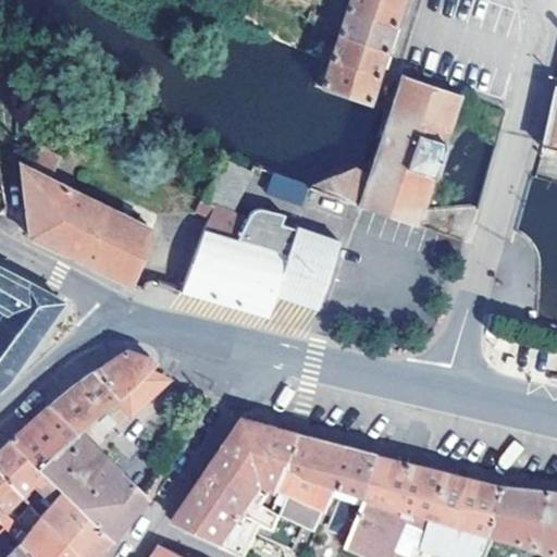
[(349,0),(347,8),(394,24),(399,7),(401,0),(349,0)]
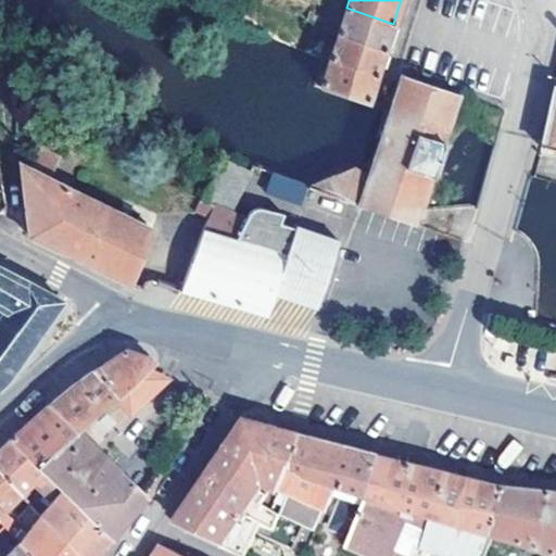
[(399,26),(393,24),(346,8),(338,33),(383,49),(389,51),(394,38),(399,26)]
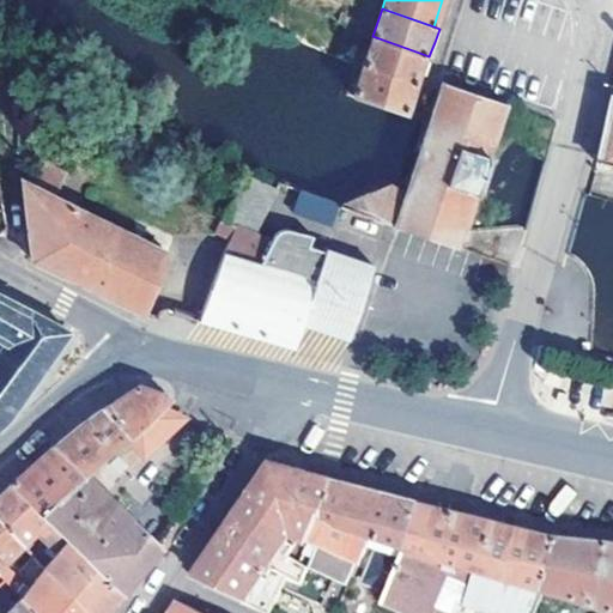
[(363,64),(413,82),(418,71),(423,54),(372,36),(368,48),(363,64)]
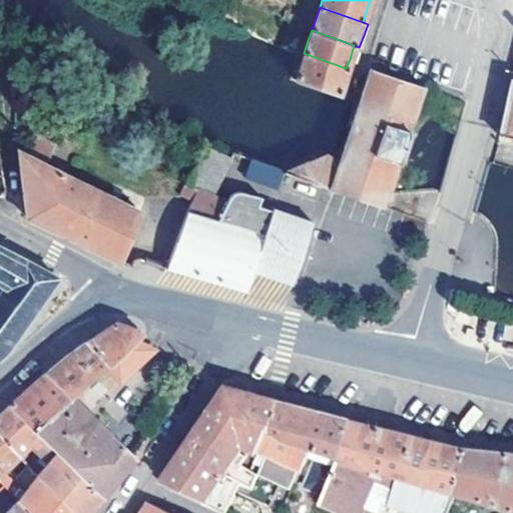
[(295,79),(338,94),(342,82),(346,68),(304,53),(295,79)]
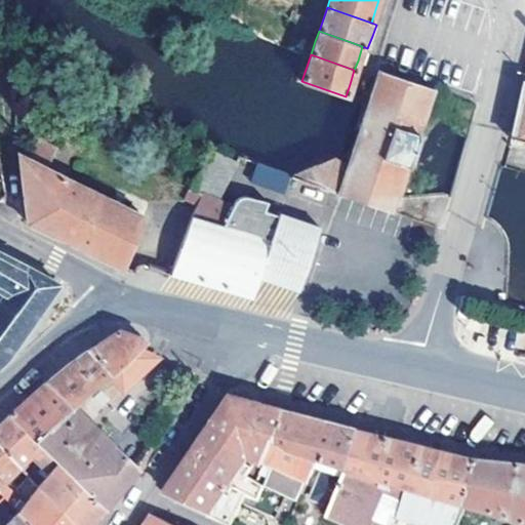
[(398,195),(434,89),(377,71),(369,93),(367,98),(345,168),(330,160),(292,172),(290,177),(393,212),(398,195)]
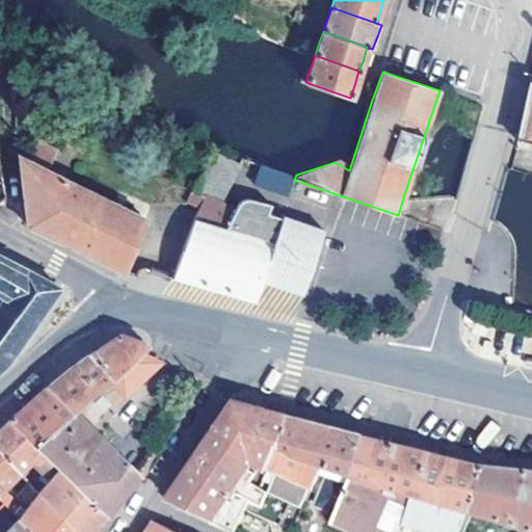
[(516,138),(531,141),(531,81),(530,81),(516,138)]
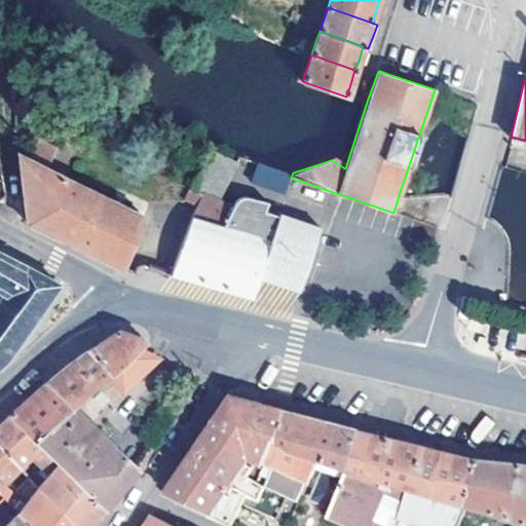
[(122,270),(141,216),(44,167),(54,149),(33,138),(23,157),(17,154),(29,222),(94,256),(122,270)]
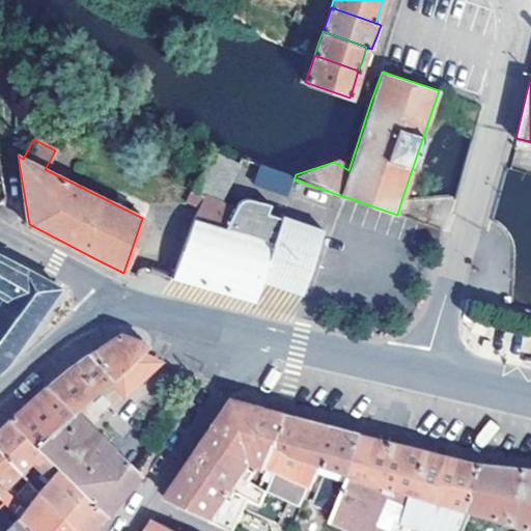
[(261,279),(282,215),(271,212),(272,202),(249,198),(244,199),(234,202),(230,207),(217,200),(236,163),(214,151),(182,216),(161,273),(254,301),(261,279)]
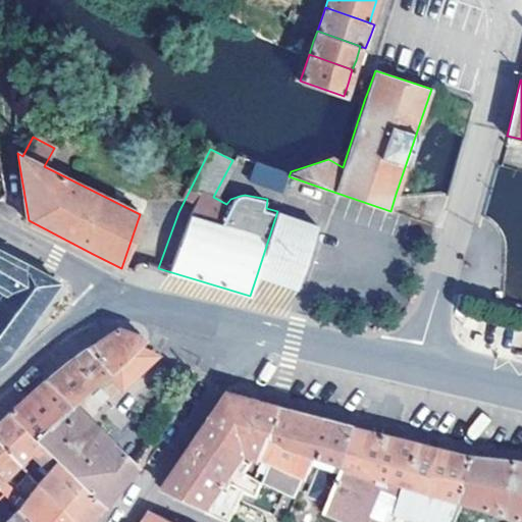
[(249,180),(282,193),(290,173),(256,161),(249,180)]
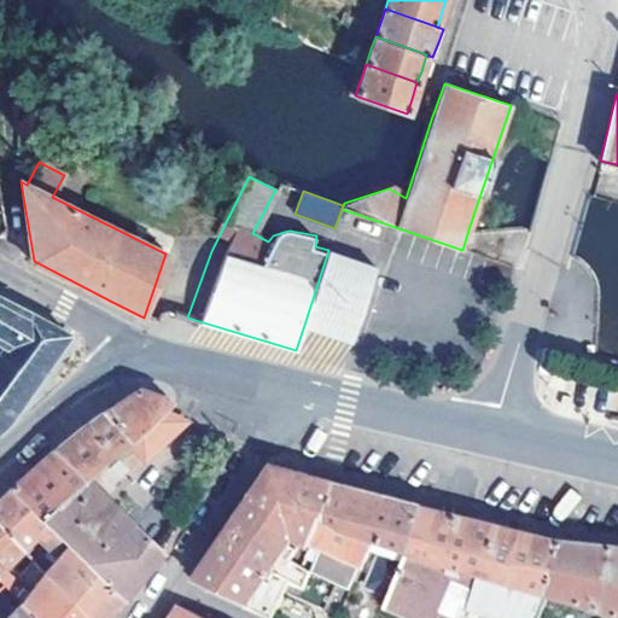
[(328,250),(304,325),(354,339),(377,266),(328,250)]
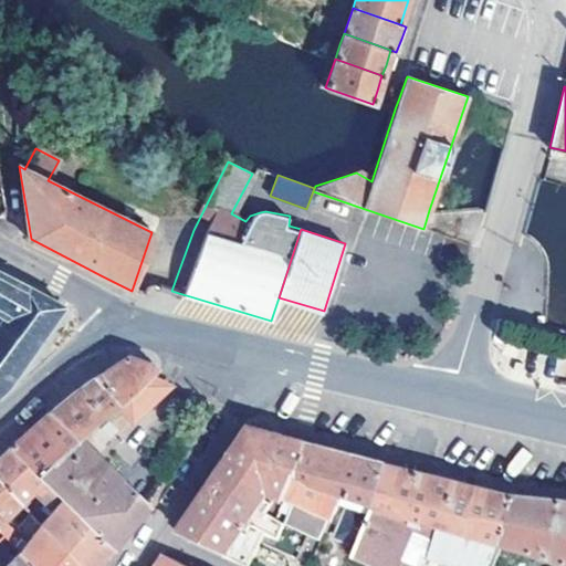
[(0,392),(9,384),(64,306),(0,273),(0,392)]
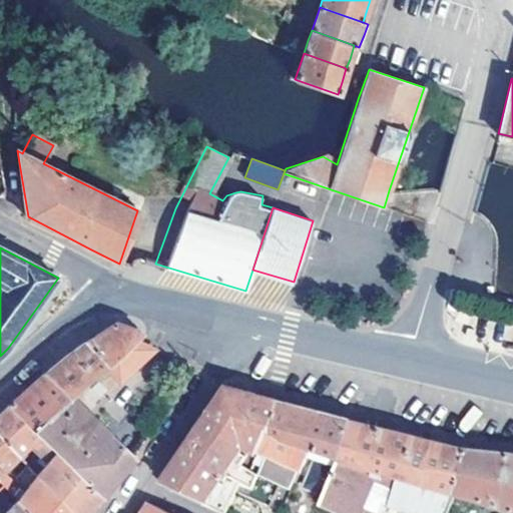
[(87,342),(110,361),(136,339),(142,334),(126,327),(117,323),(87,342)]
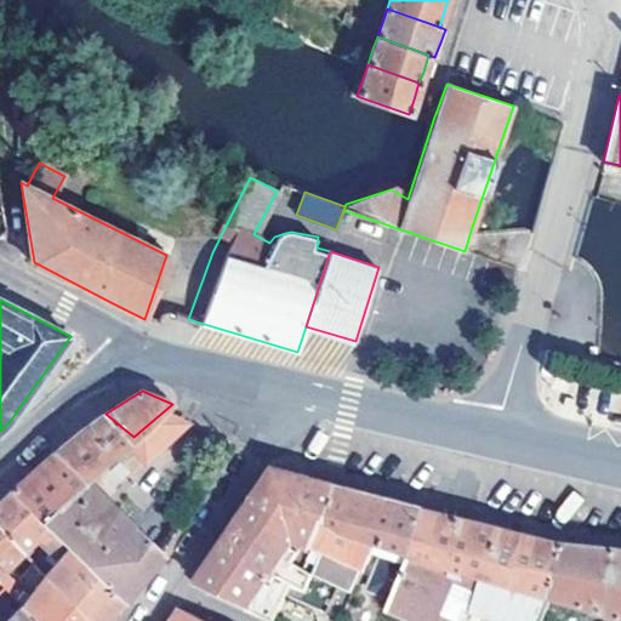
[(186,422),(165,410),(132,445),(147,459),(170,438),(186,422)]
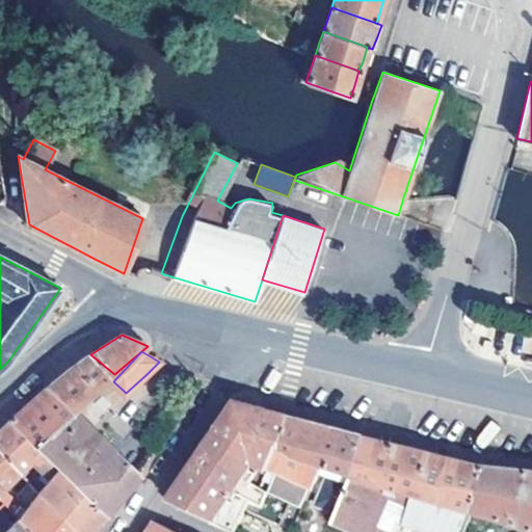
[(76,410),(114,374),(90,354),(71,369),(47,388),(73,414),(76,410)]
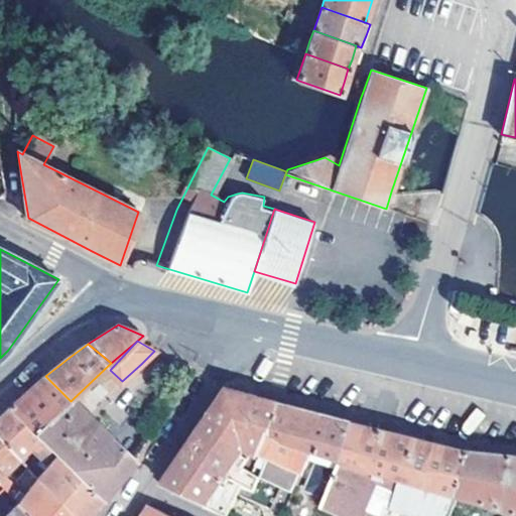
[(11,406),(35,432),(71,401),(45,376),(28,391),(11,406)]
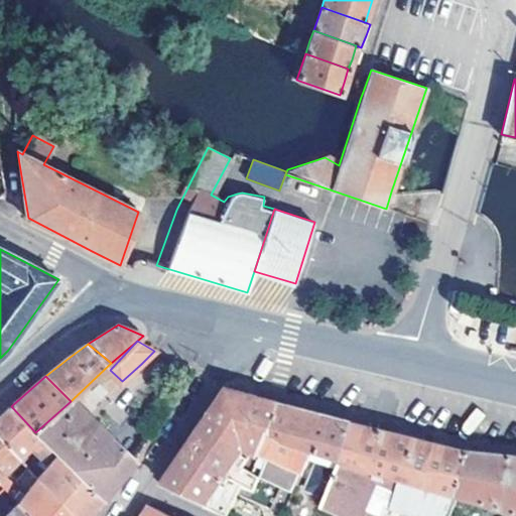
[(240,449),(258,457),(283,406),(261,399),(232,391),(181,466),(167,487),(223,514),(237,483),(251,488),(256,476),(233,466),(240,449)]
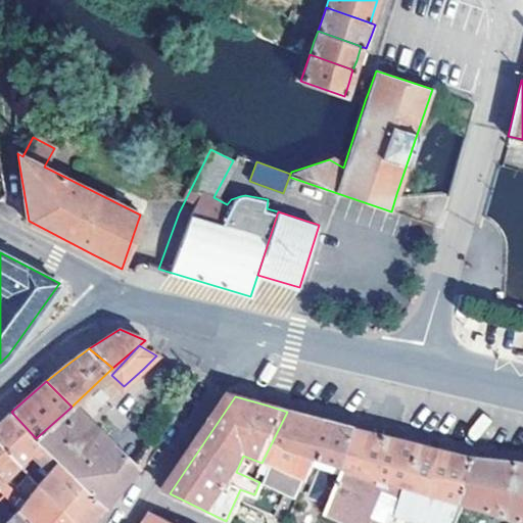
[(137,467),(75,403),(72,407),(36,438),(42,445),(59,464),(105,507),(137,467)]
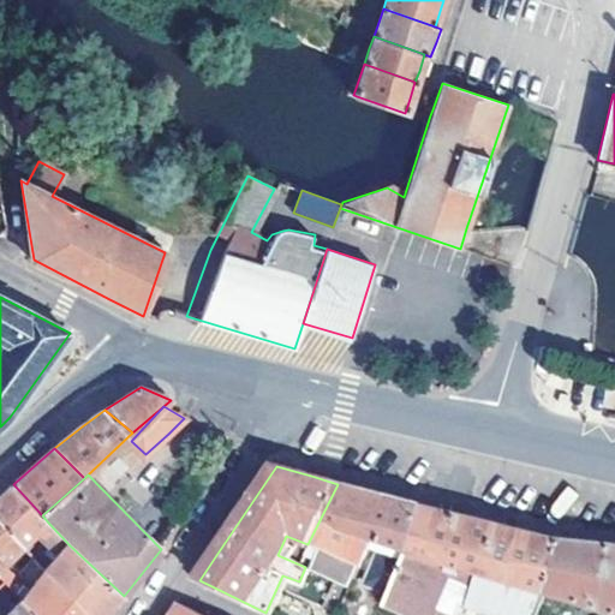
[(49,524),(42,515),(13,484),(0,496),(0,523),(23,547),(30,541),(39,532),(49,524)]
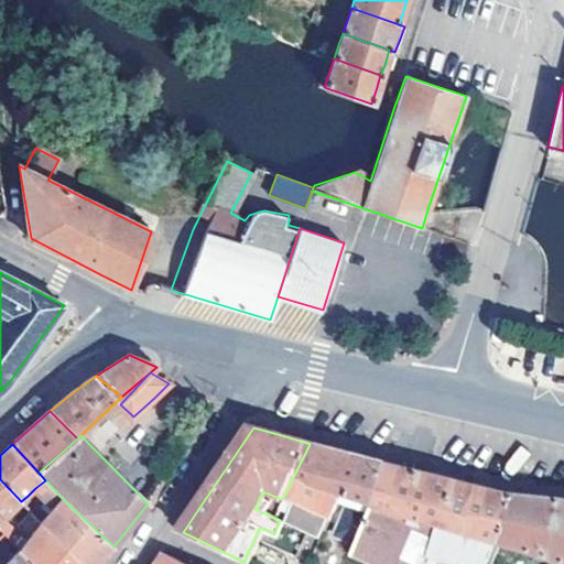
[(288,501),(317,513),(318,511),(302,503),(307,491),(315,495),(336,449),(325,447),(310,444),(282,499),(288,501)]
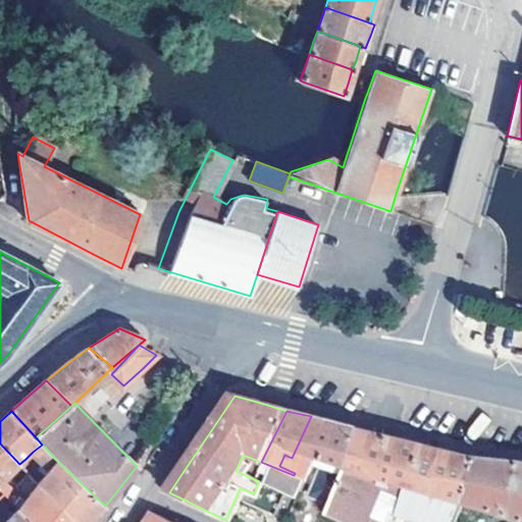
[(306,493),(328,504),(359,429),(311,416),(292,458),(284,455),(279,466),(295,473),(294,475),(301,478),(309,462),(318,466),(306,493)]
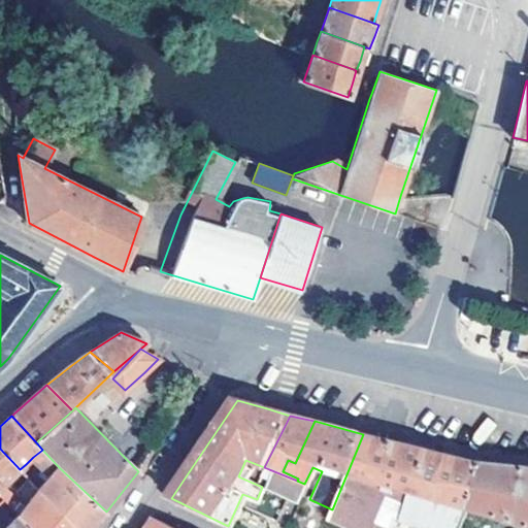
[(457,527),(466,507),(484,465),(424,450),(363,434),(332,509),(328,520),(348,527),(366,527),(381,495),(386,483),(392,485),(395,477),(413,486),(404,505),(401,512),(438,527),(457,527)]
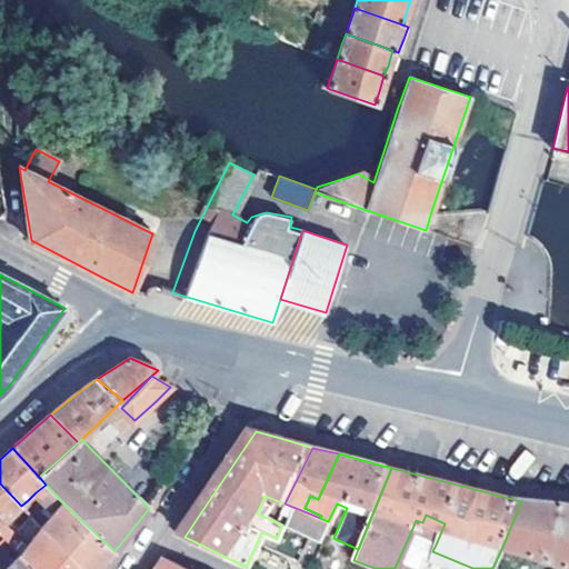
[(3,521),(21,506),(0,483),(0,531),(3,536),(9,541),(16,535),(3,521)]
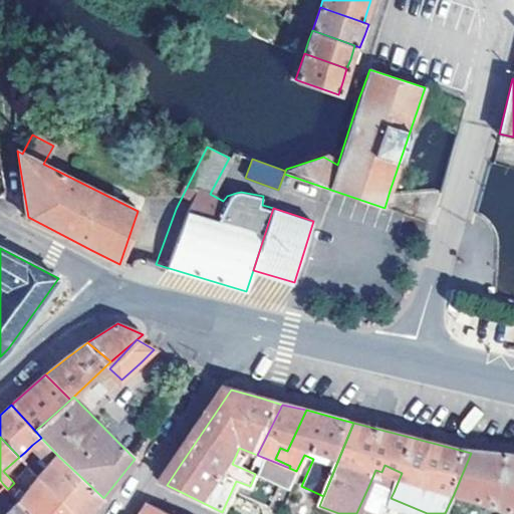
[(50,466),(58,456),(41,438),(32,445),(50,466)]
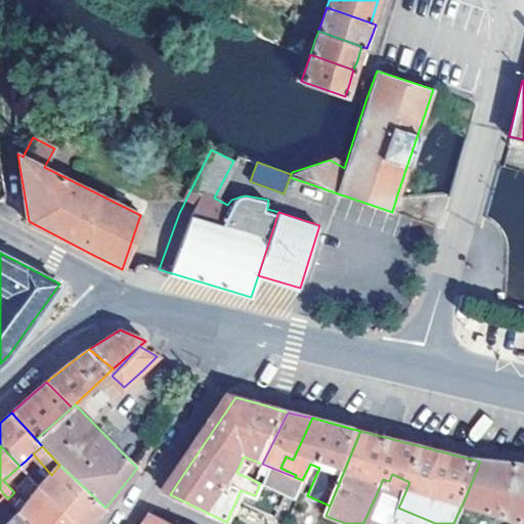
[(30,464),(26,461),(19,466),(23,470),(30,464)]
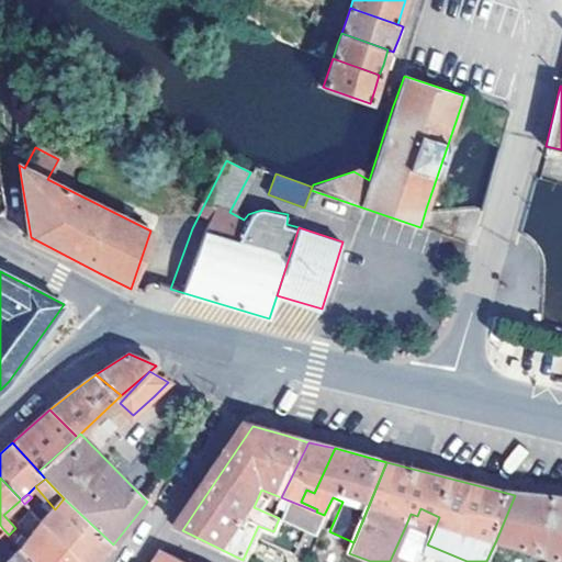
[(549,561),(561,561),(561,499),(515,495),(496,540),(549,561)]
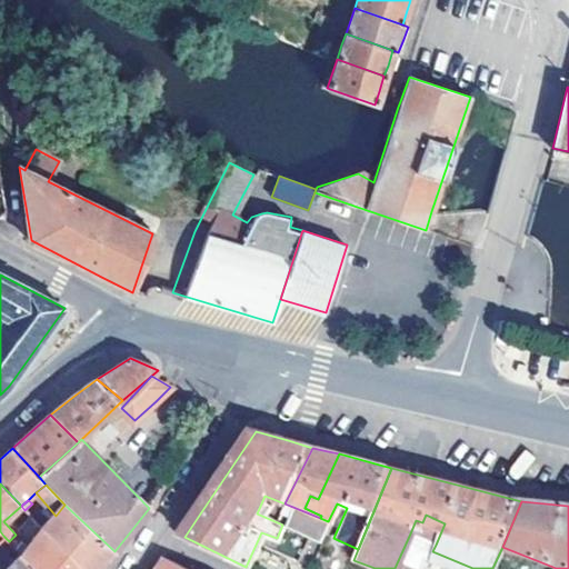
[(100,568),(107,561),(115,551),(65,505),(56,516),(43,529),(82,568),(100,568)]
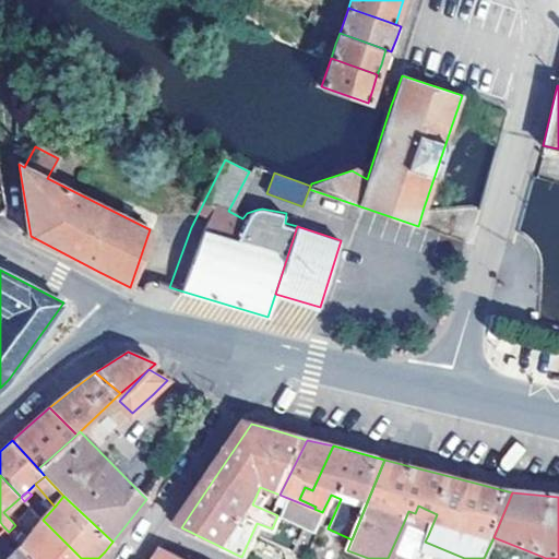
[(307,526),(314,509),(285,497),(277,514),(307,526)]
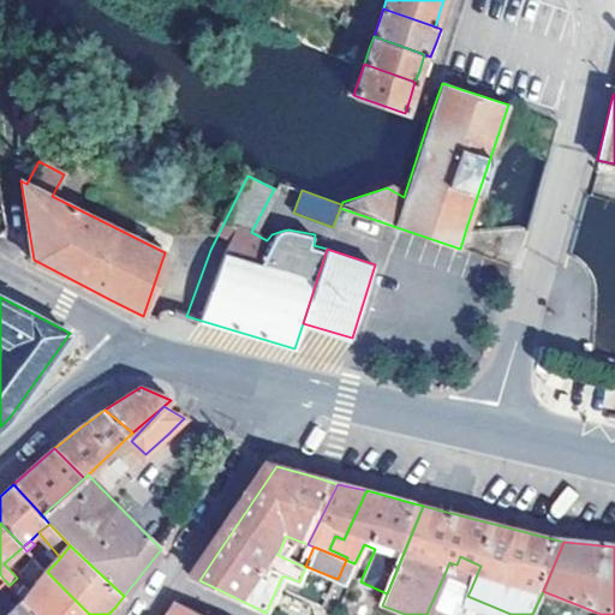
[(443,577),(471,589),(481,566),(460,556),(457,565),(449,562),(443,577)]
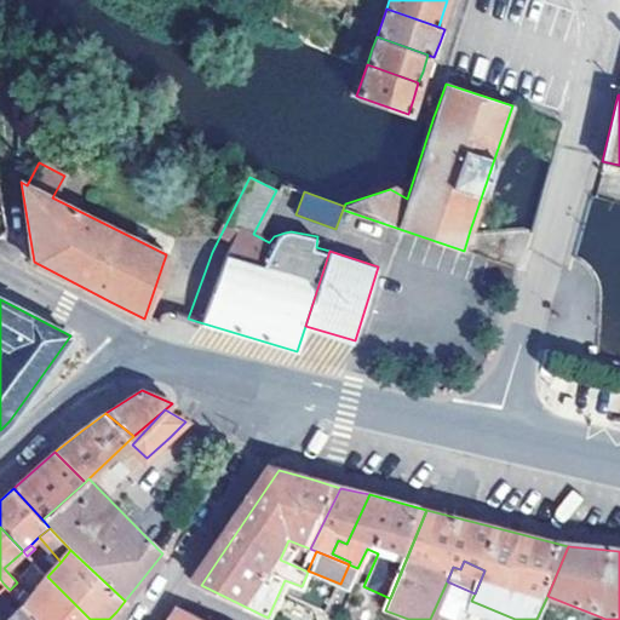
[(90,619),(47,577),(32,595),(26,589),(17,597),(23,604),(39,619),(90,619)]
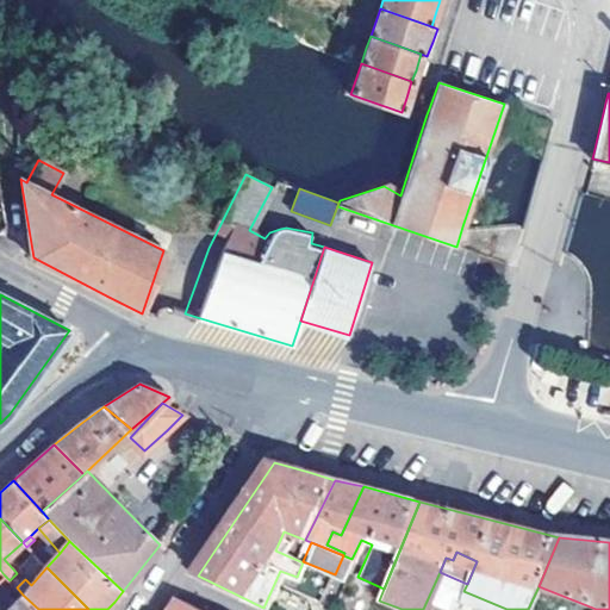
[(38,609),(23,595),(7,609),(38,609)]
